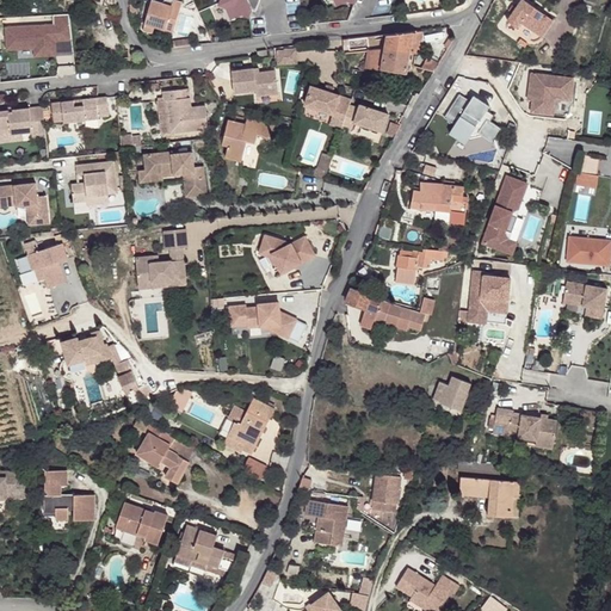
[(173,32),(181,4),(171,0),(170,0),(168,6),(162,4),(152,1),(144,24),(154,28),(173,32)]
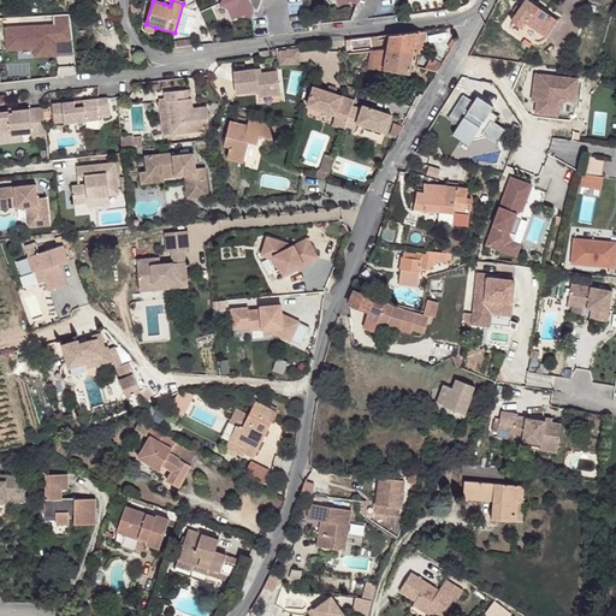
[(221,0),(220,6),(227,10),(232,19),(243,16),(250,18),(254,11),(258,0),(221,0)]
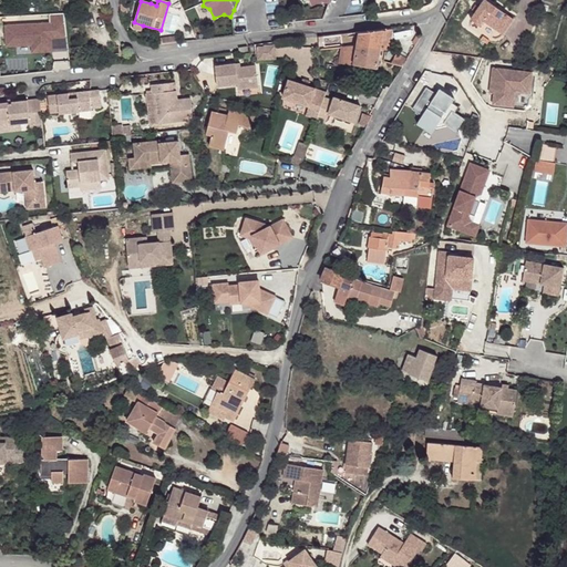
[(487,0),(483,0),(480,7),(476,11),(471,19),(481,26),(483,20),(503,34),(514,19),(487,0)]
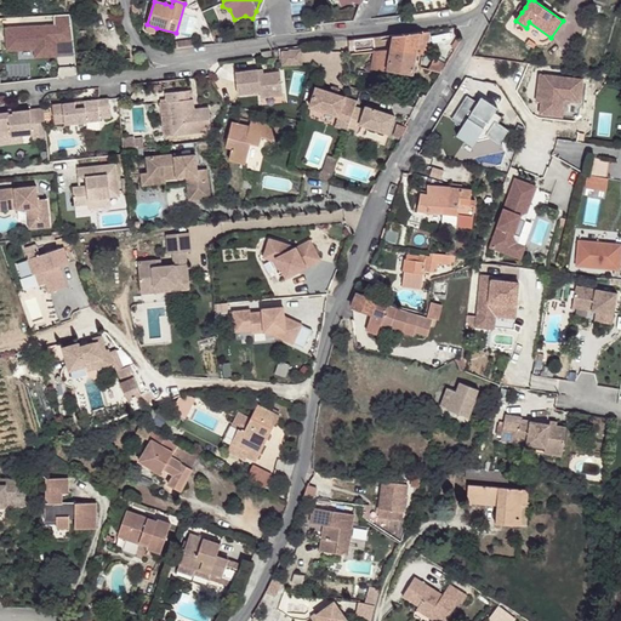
[(77,40),(75,15),(57,16),(58,26),(10,28),(11,51),(39,50),(40,57),(60,56),(58,41),(77,40)]
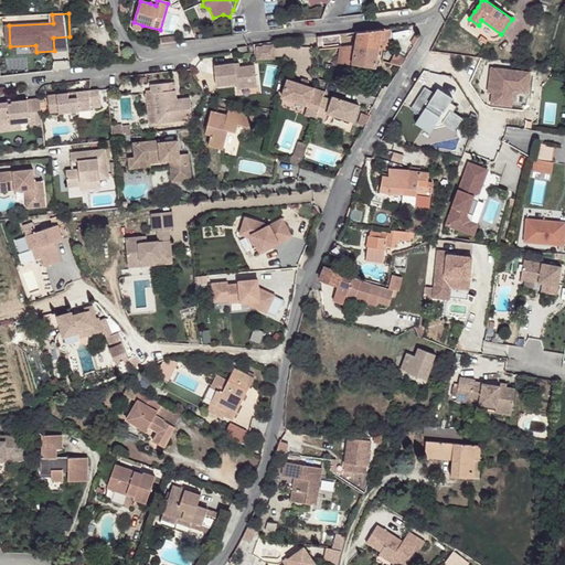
[(392,30),(383,31),(381,40),(390,42),(392,30)]
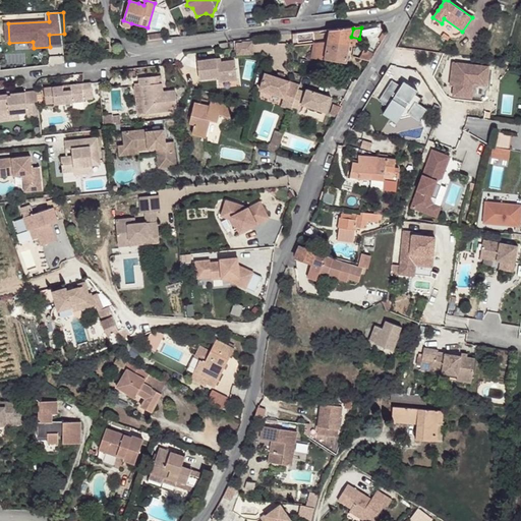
[(353,29),(331,31),(330,44),(315,44),(313,58),(347,63),(350,45),(351,37),(353,29)]
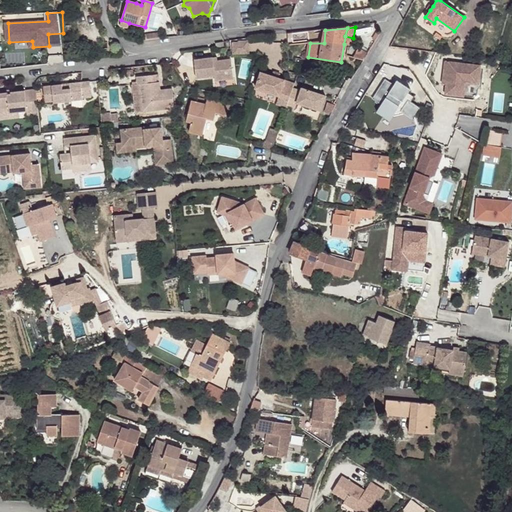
[(238,42),(232,43),(233,54),(249,54),(249,41),(238,41),(238,42)]
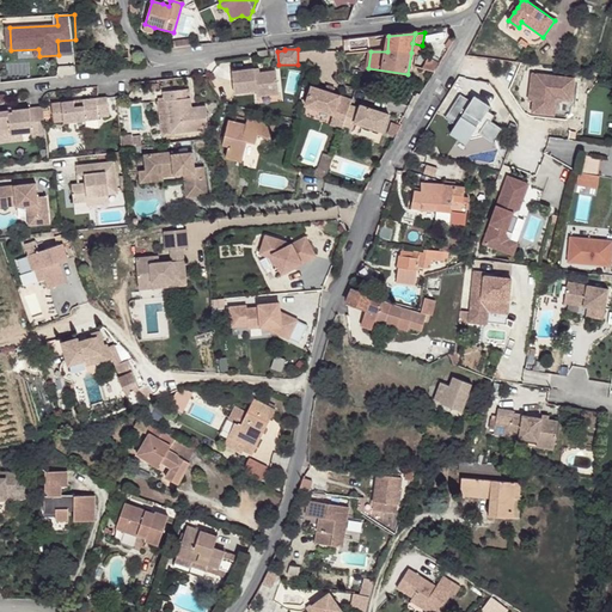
[(428,59),(422,69),(436,72),(440,66),(428,59)]
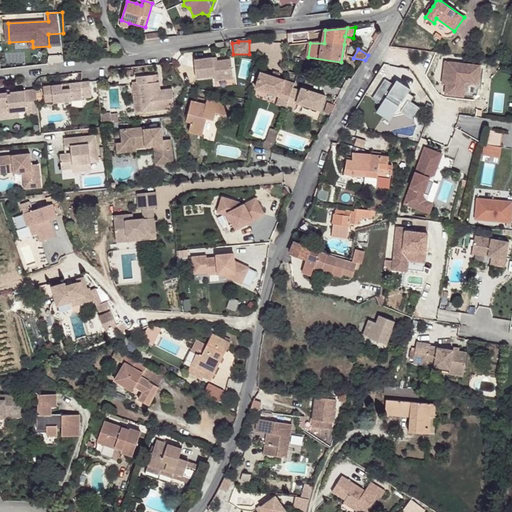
[(213,58),(194,60),(196,79),(214,77),(215,80),(233,78),(231,60),(217,61),(213,62),(213,58)]
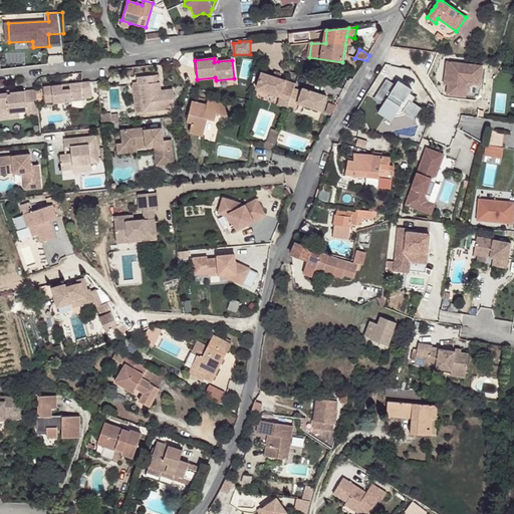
[(465,96),(467,82),(480,83),(483,65),(447,61),(445,80),(448,80),(448,84),(447,94),(465,96)]
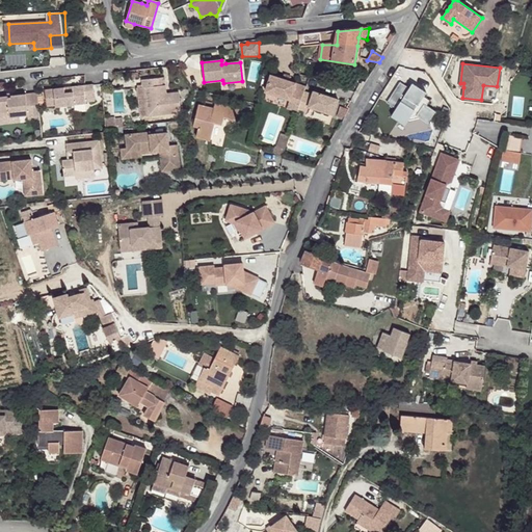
[(283,79),(271,76),(266,92),(288,100),(300,104),(303,92),(306,87),(289,81),(283,79)]
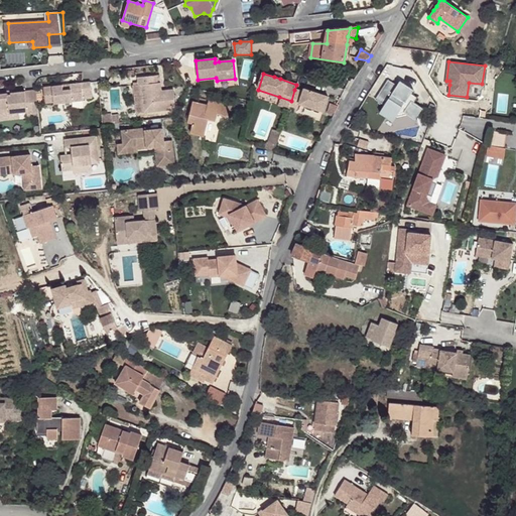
[(139,85),(133,86),(137,113),(175,109),(173,90),(165,91),(165,96),(162,97),(161,92),(159,76),(138,78),(139,85)]
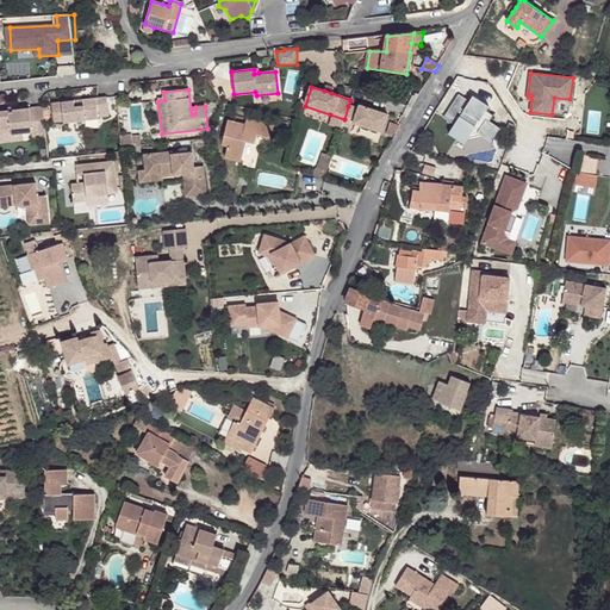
[(500,125),(491,119),(495,113),(486,109),(490,104),(484,101),(481,105),(475,100),(478,97),(473,94),(468,101),(467,100),(467,99),(459,93),(444,117),(453,123),(454,122),(456,123),(449,132),(466,142),(470,137),(481,134),(492,139),(500,125)]
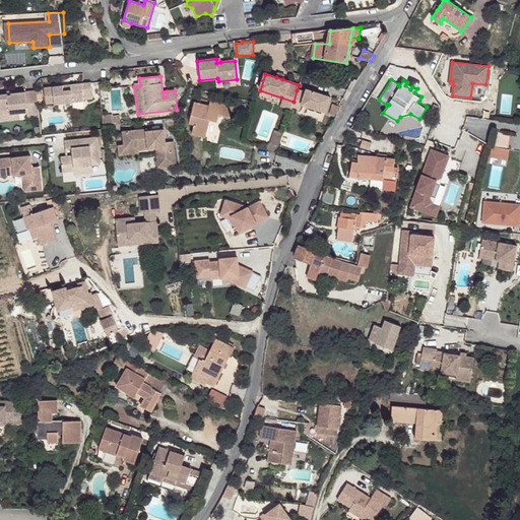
[(53,87),(44,88),(46,105),(54,104),(55,105),(83,102),(83,101),(92,100),(90,83),(60,86),(61,91),(54,92),(53,87)]
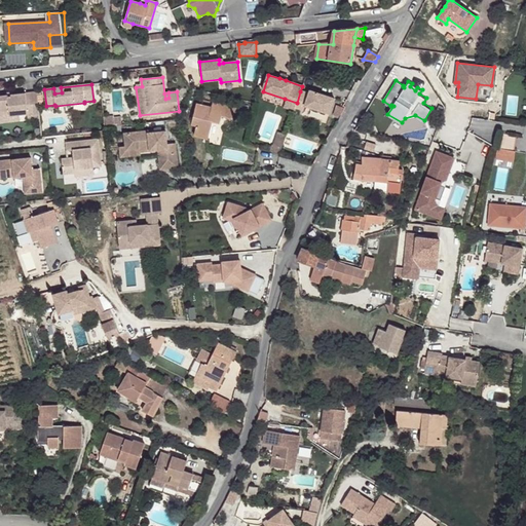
[(490,98),(491,85),(478,84),(476,99),(487,100),(490,98)]
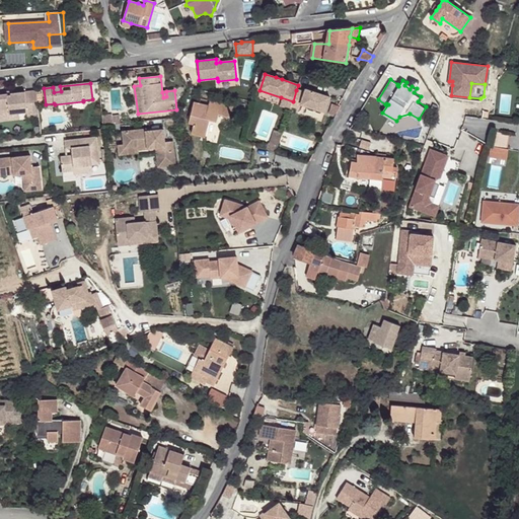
[(304,92),(296,90),(293,101),(291,107),(299,109),(301,104),(325,113),(329,97),(306,89),(304,92)]
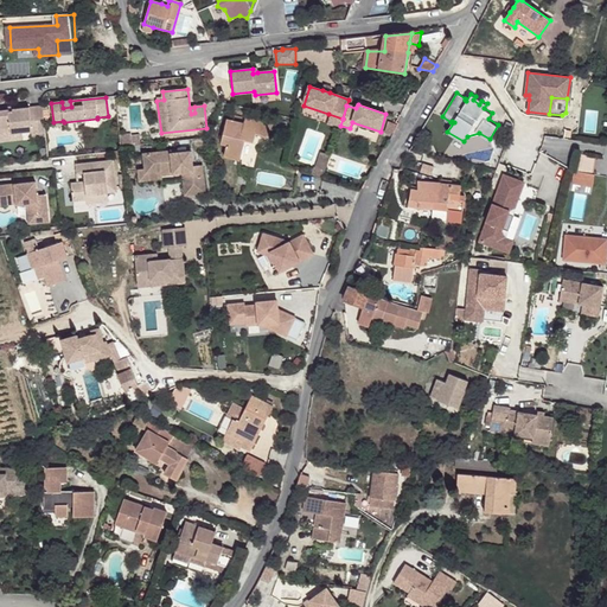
[(45,132),(42,106),(14,109),(12,109),(12,112),(8,112),(8,109),(7,109),(0,109),(0,133),(31,131),(31,134),(45,132)]
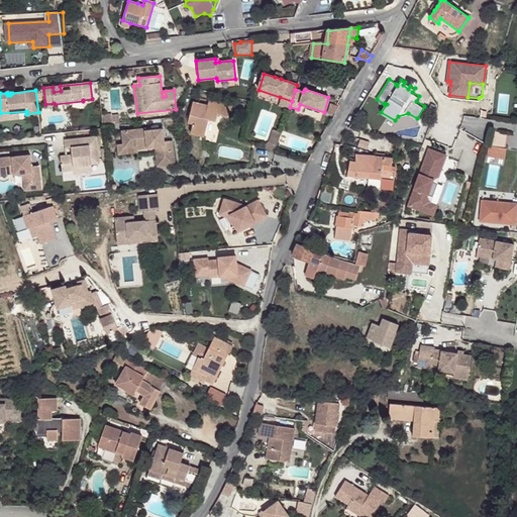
[(292,101),(280,97),(277,105),(289,109),(290,107),(292,101)]
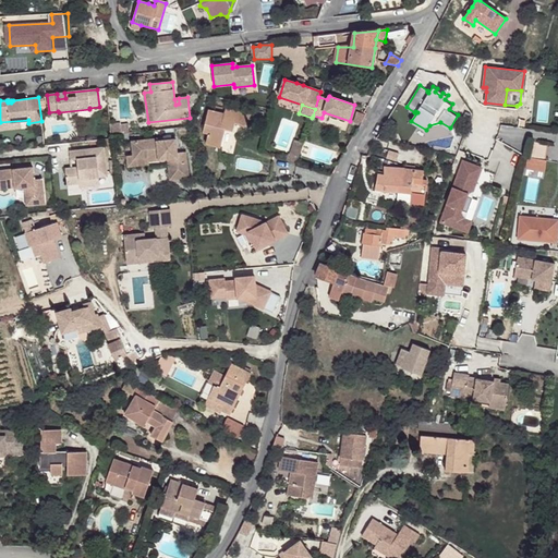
[(251,113),(220,107),(219,112),(211,110),(208,109),(203,133),(210,134),(207,145),(219,148),(223,129),(233,131),(235,123),(247,125),(251,113)]
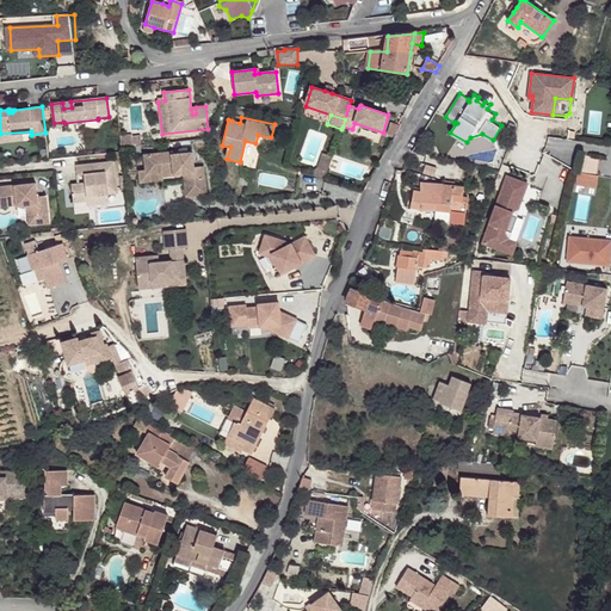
[(400,128),(392,124),(389,133),(395,135),(400,128)]
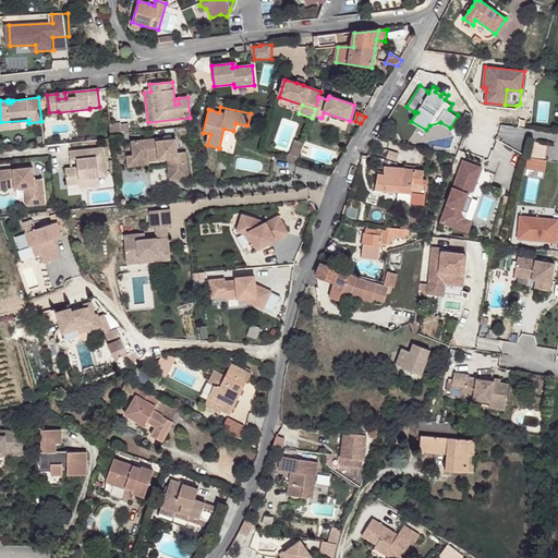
[(120,124),(110,125),(111,135),(130,134),(129,125),(120,125),(120,124)]
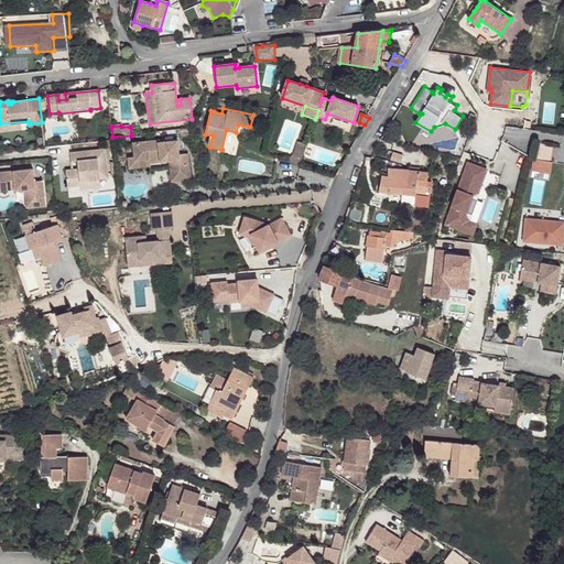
[(159,141),(132,143),(134,156),(134,161),(149,160),(150,163),(170,161),(172,182),(191,180),(188,153),(180,154),(179,140),(159,143),(159,141)]
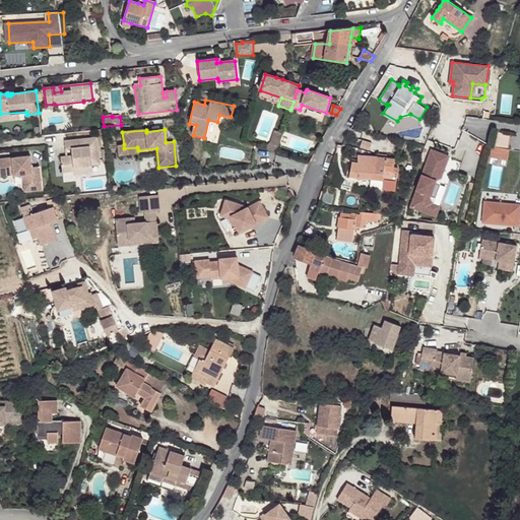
[(282,133),(276,131),(271,143),(278,146),(282,133)]
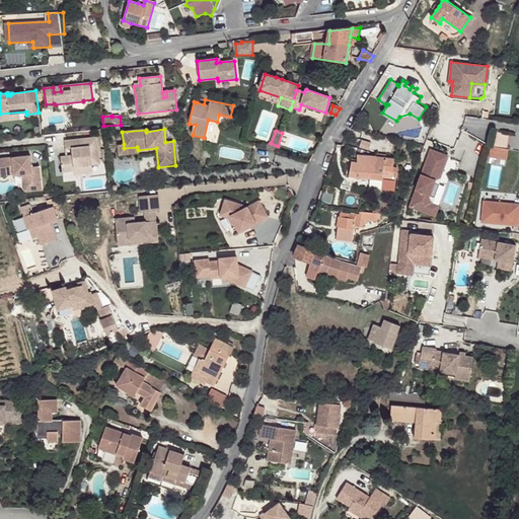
[(97,138),(65,141),(66,149),(73,148),(74,155),(67,156),(62,157),(64,171),(75,170),(74,166),(93,164),(100,164),(97,138)]
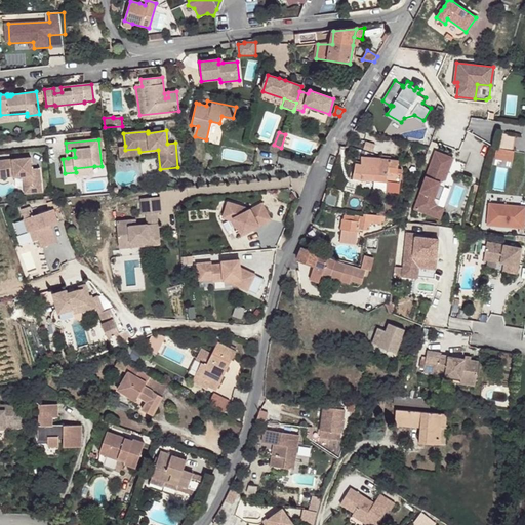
[(274,145),(273,145),(271,151),(279,154),(281,148),(274,145)]
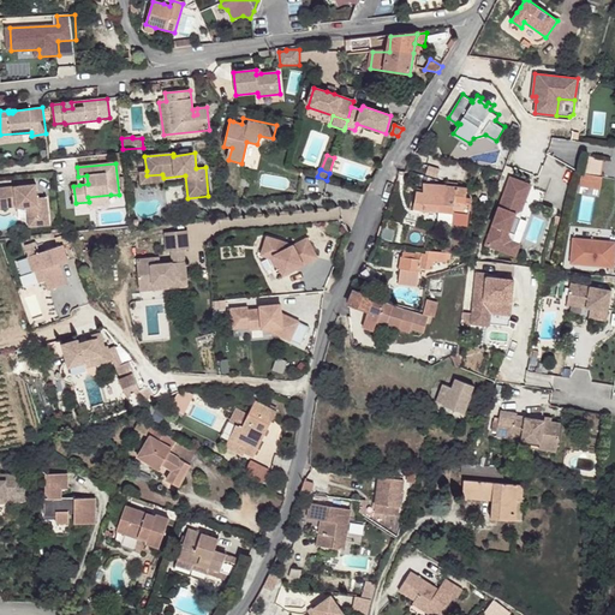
[(147,175),(147,171),(138,172),(139,184),(163,181),(163,178),(162,174),(147,175)]
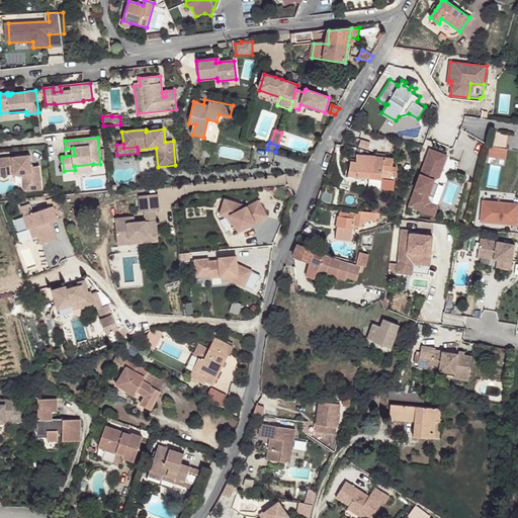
[(489,146),(488,158),(506,159),(507,147),(489,146)]
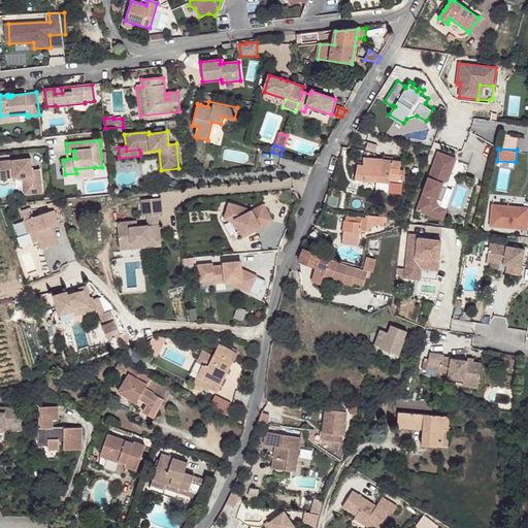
[(448,180),(451,171),(456,159),(438,153),(417,209),(434,216),(438,206),(432,197),(433,196),(438,183),(439,180),(448,180)]
